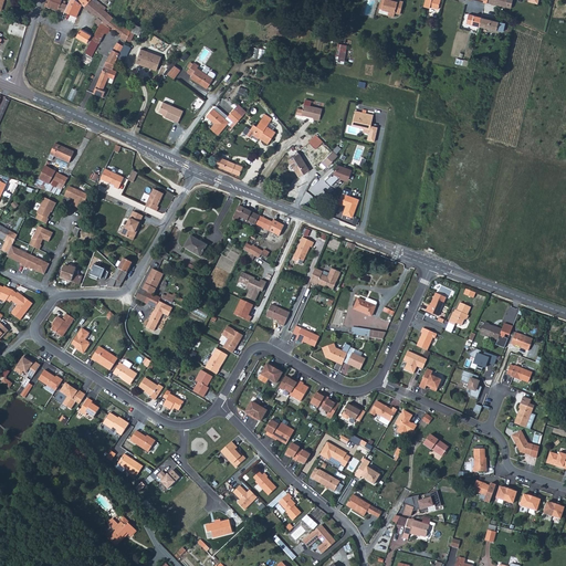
[(45,0),(44,7),(54,10),(55,10),(56,11),(58,11),(60,2),(61,0),(45,0)]
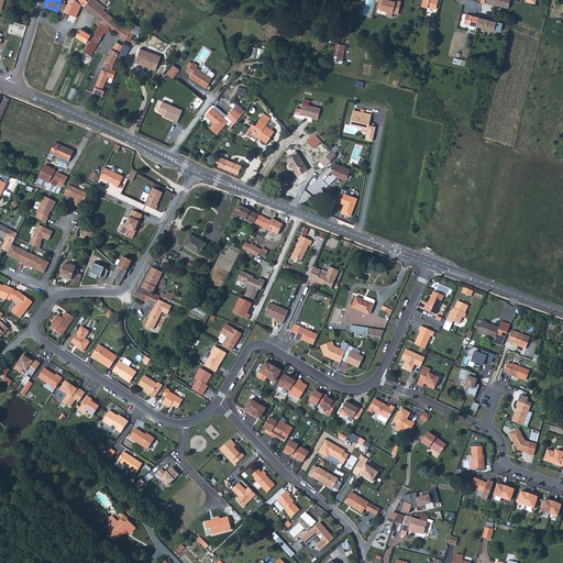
[(63,13),(62,17),(74,20),(78,9),(68,0),(66,4),(59,2),(57,11),(63,13)]
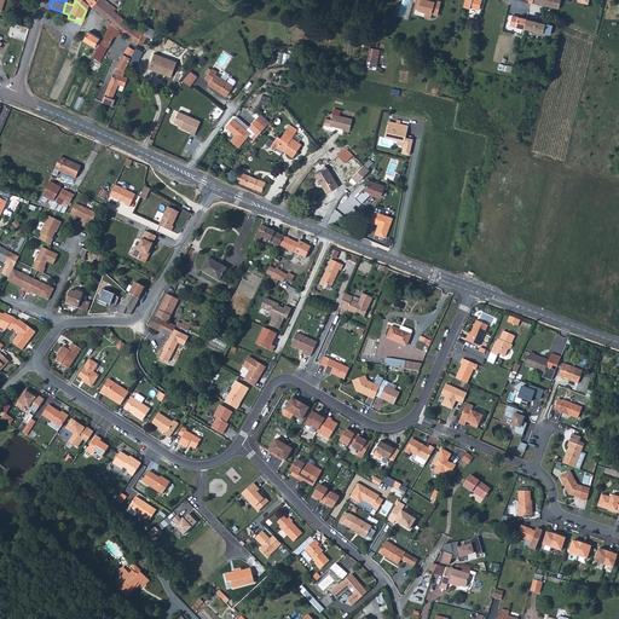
[(102,23),(108,28),(110,23),(117,16),(102,3),(98,0),(97,0),(92,7),(96,11),(105,19),(104,21),(102,23)]
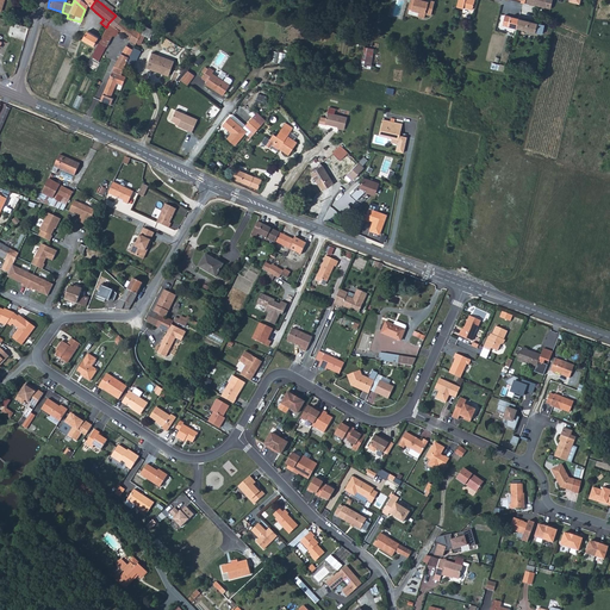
[(410,0),(410,5),(412,5),(411,10),(418,12),(417,16),(424,18),(425,13),(431,16),(435,1),(431,0),(428,0),(428,1),(423,0),(410,0)]
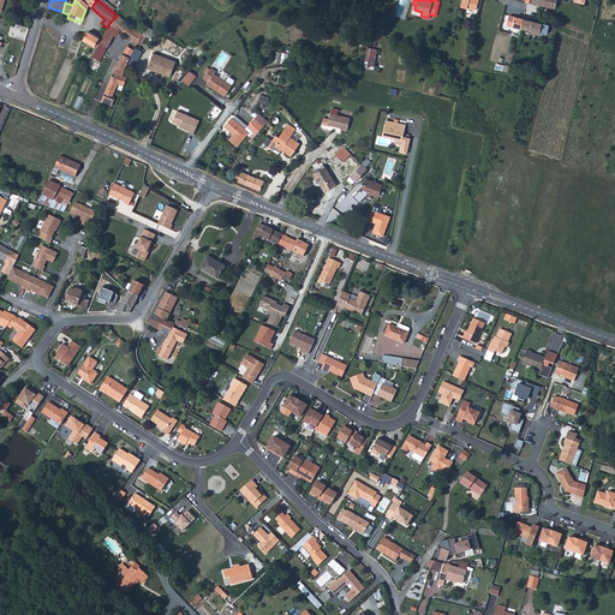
[(109,23),(115,28),(123,19),(117,16),(109,23)]
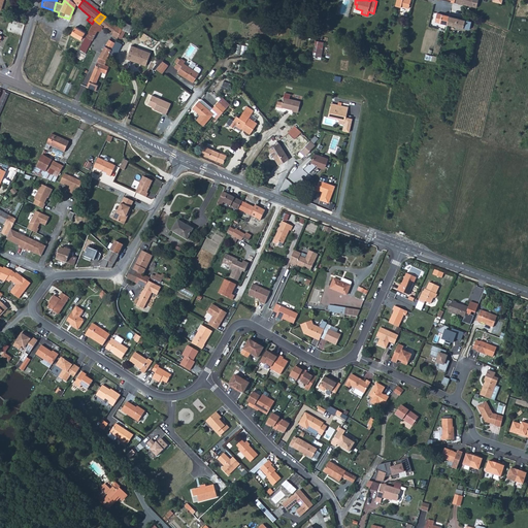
[(439,22),(447,24),(449,15),(441,14),(439,22)]
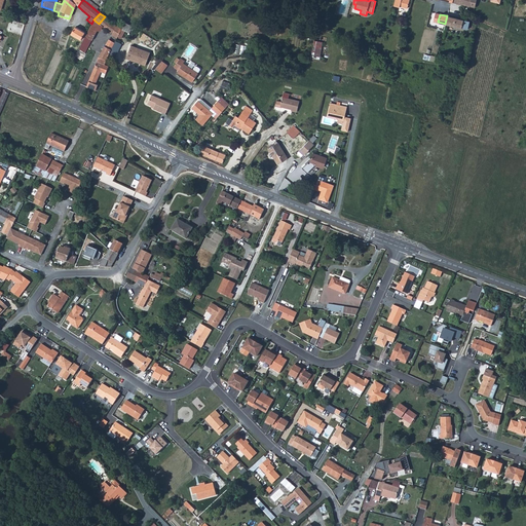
[(447,15),(445,24),(453,26),(455,17),(453,17),(447,15)]
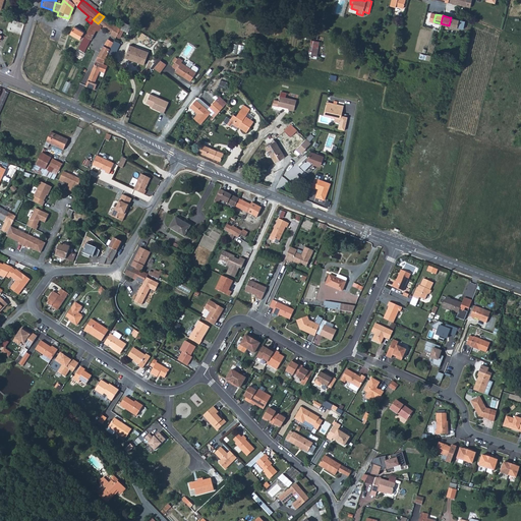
[(99,70),(104,72),(107,65),(103,63),(107,54),(113,42),(116,37),(118,34),(121,27),(120,26),(120,25),(119,25),(118,26),(110,20),(104,16),(98,23),(105,29),(109,31),(114,34),(110,40),(108,39),(104,45),(103,45),(99,54),(96,59),(93,67),(88,79),(85,85),(94,89),(96,83),(94,82),(98,72),(99,70)]
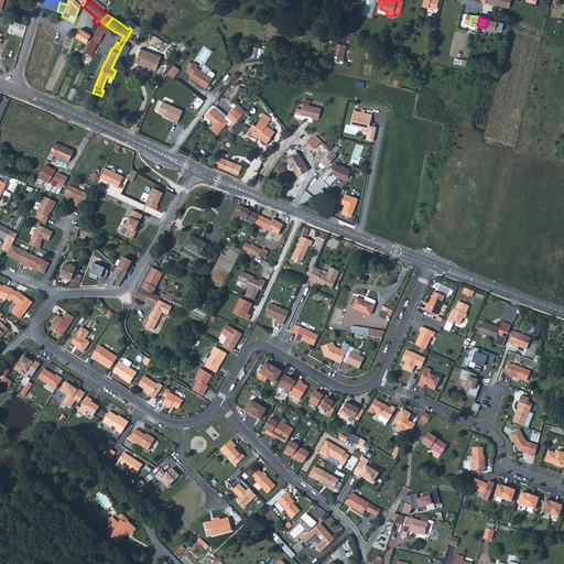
[(488,19),(486,28),(494,30),(496,24),(499,25),(499,22),(488,19)]
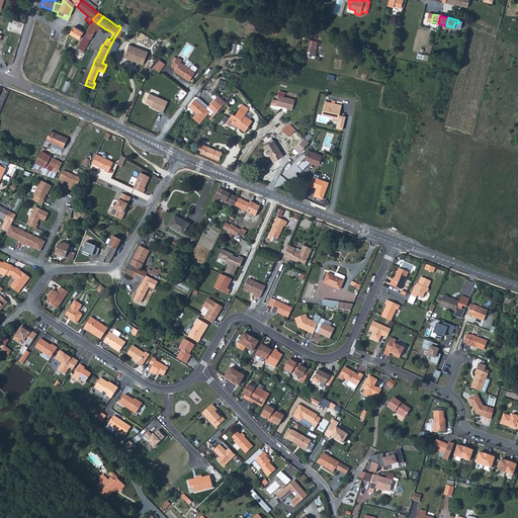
[(90,36),(97,23),(92,19),(90,23),(84,33),(90,36)]
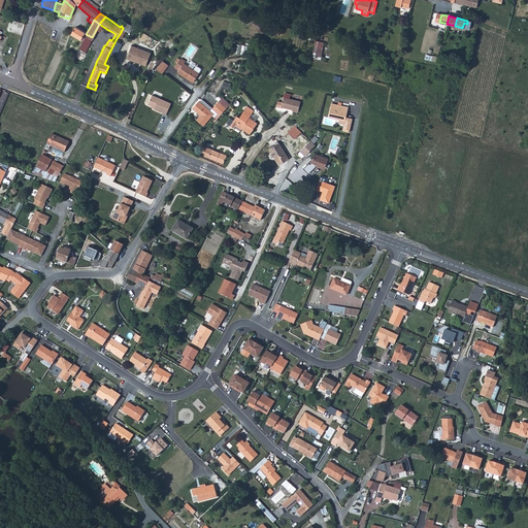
[(120,34),(118,37),(122,38),(125,31),(129,33),(133,25),(126,21),(123,28),(120,34)]
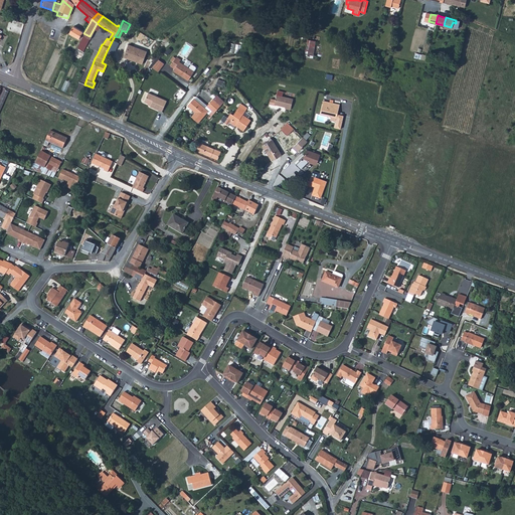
[(72,26),(68,34),(78,39),(82,32),(79,30),(72,26)]
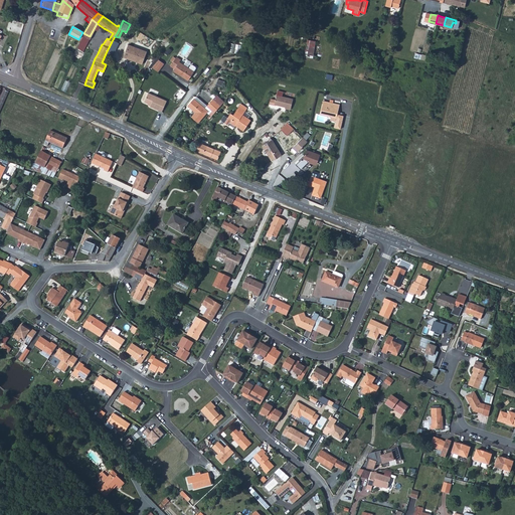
[(315,41),(307,40),(305,51),(308,51),(307,58),(312,59),(315,41)]
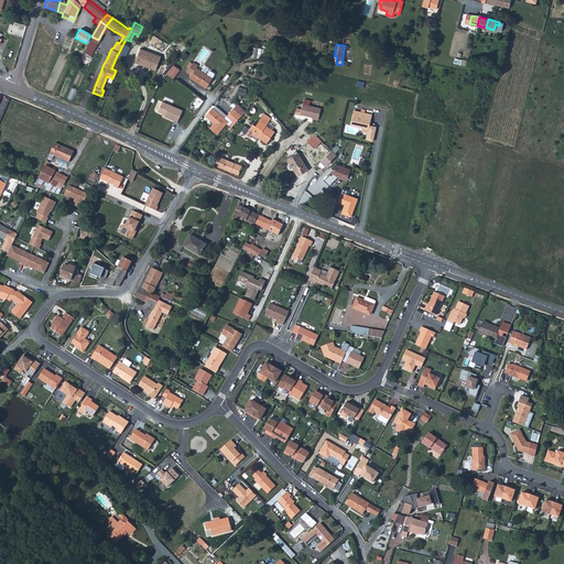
[(138,63),(140,64),(140,63),(150,66),(150,67),(155,69),(161,56),(140,49),(136,63),(138,63)]
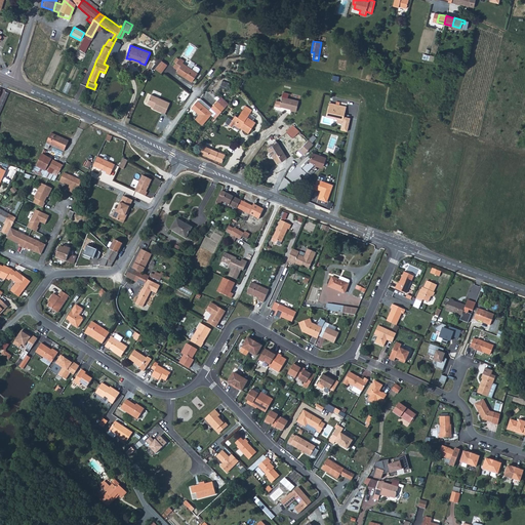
[(185,61),(179,57),(179,59),(176,57),(173,62),(176,64),(173,68),(177,70),(176,72),(185,77),(186,76),(188,77),(194,81),(198,75),(198,74),(201,70),(200,68),(196,66),(194,66),(193,69),(184,63),(185,61)]
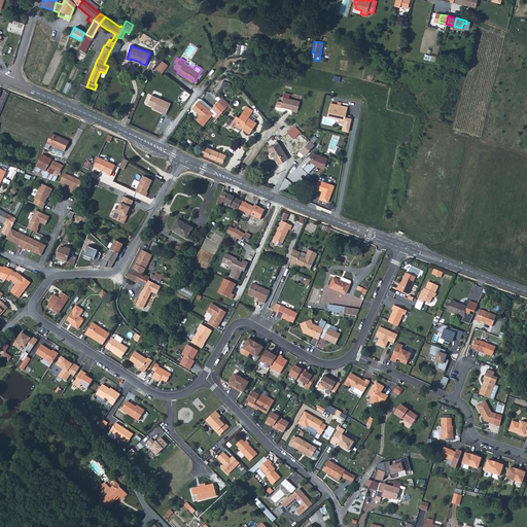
[(167,64),(161,60),(154,68),(159,71),(161,72),(167,64)]
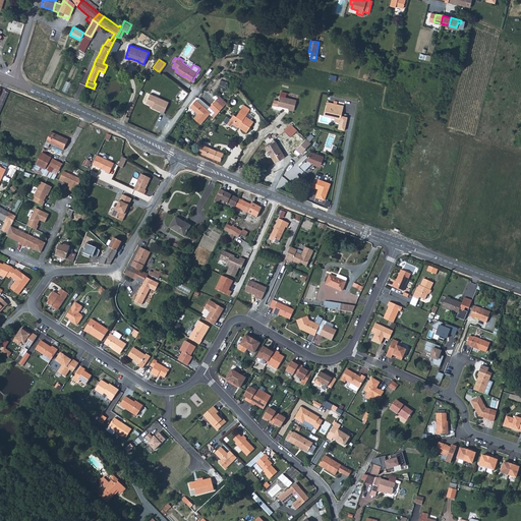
[(151,93),(147,103),(153,106),(153,107),(158,110),(164,112),(169,101),(156,96),(151,93)]
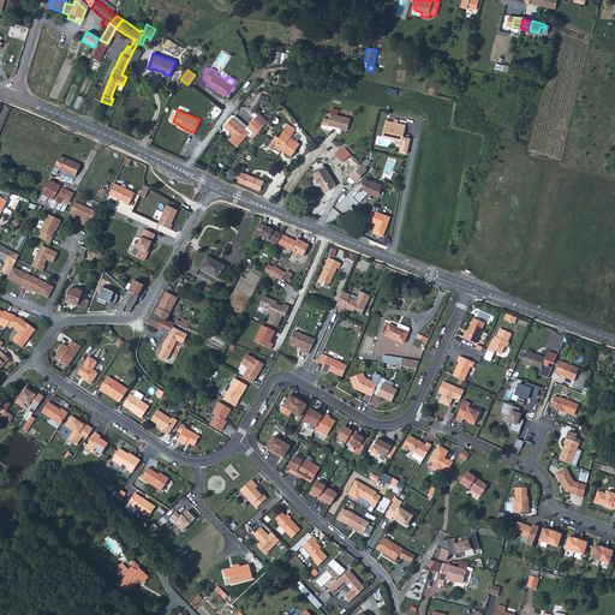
[(324,119),(323,125),(326,126),(329,126),(329,125),(342,129),(341,130),(348,131),(352,119),(338,115),(339,111),(333,109),(330,120),(324,119)]
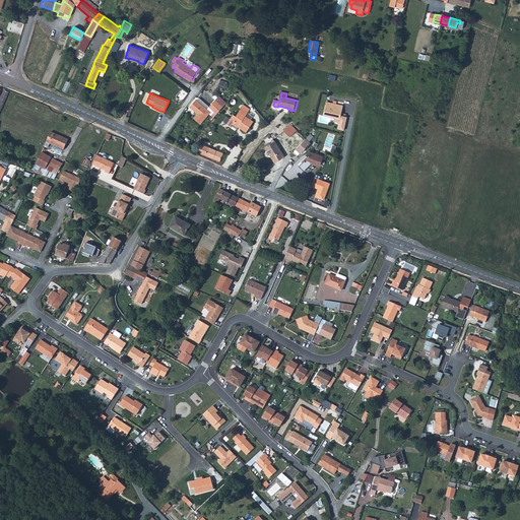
[(217,95),(214,100),(221,106),(225,103),(217,95)]
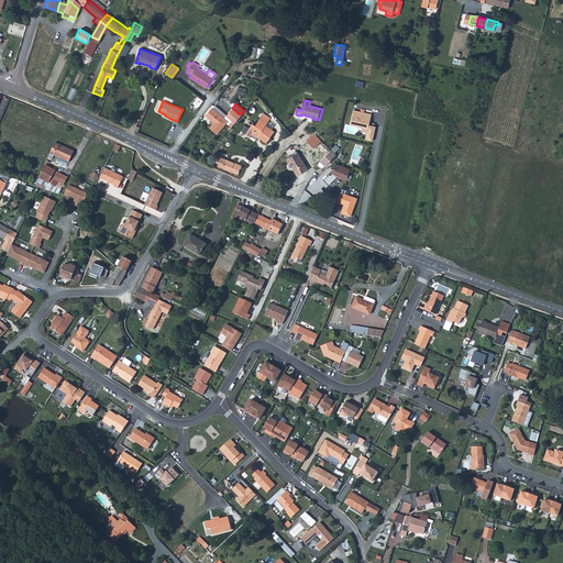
[(211,108),(206,114),(213,122),(209,127),(213,130),(217,133),(227,121),(211,108)]
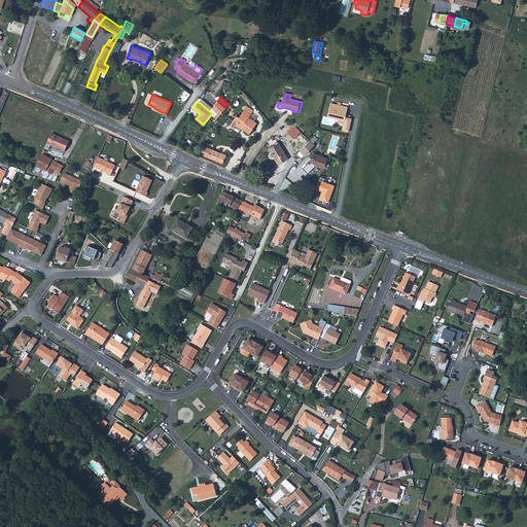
[(211,108),(219,114),(224,107),(217,101),(211,108)]
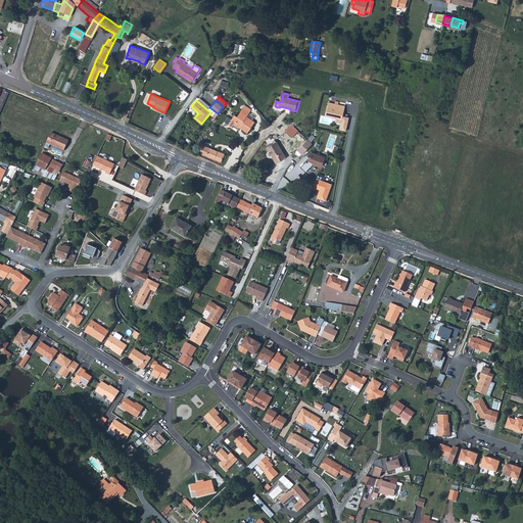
[(326,106),(324,115),(340,120),(344,105),(333,103),(332,107),(326,106)]
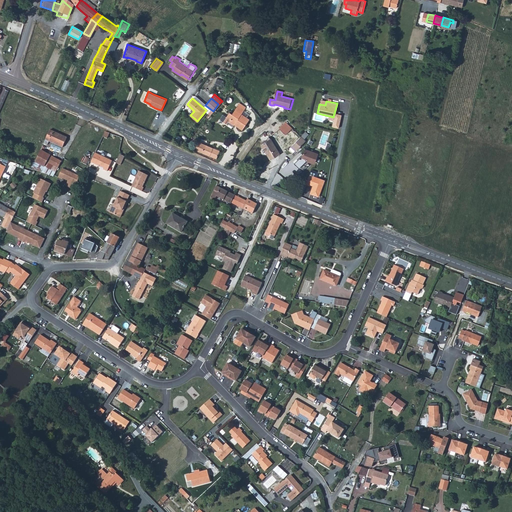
[(229,120),(234,124),(235,122),(237,123),(238,124),(237,126),(241,129),(249,119),(242,114),(244,112),(245,110),(238,105),(232,113),(230,111),(226,116),(223,113),(221,117),(221,118),(226,122),(227,122),(229,120)]
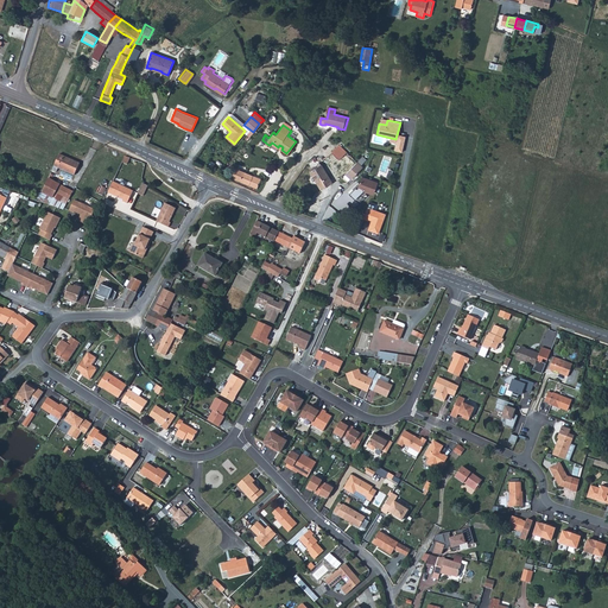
[(339,144),(336,146),(330,151),(337,158),(337,159),(346,152),(344,151),(339,144)]
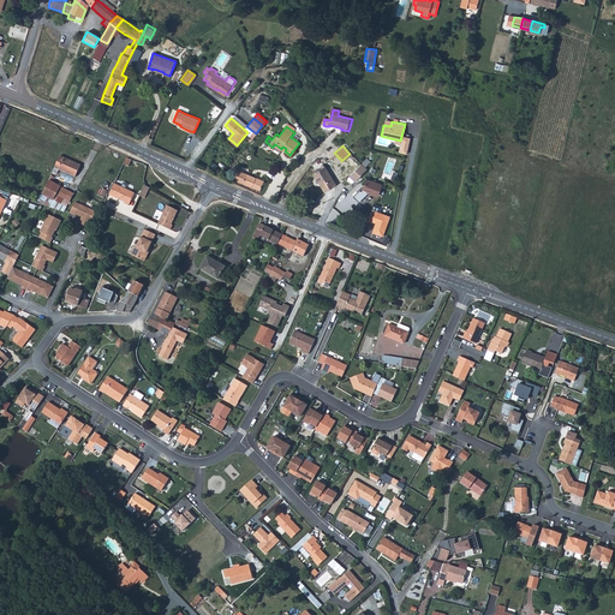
[(327,160),(344,179),(346,177),(348,175),(358,165),(359,163),(350,154),(341,161),(341,160),(334,153),(327,160)]
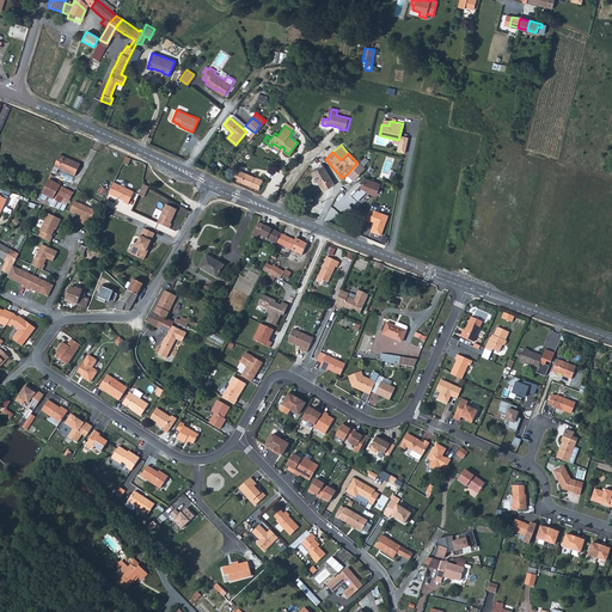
[(80,165),(60,155),(56,161),(54,167),(59,170),(74,177),(80,165)]
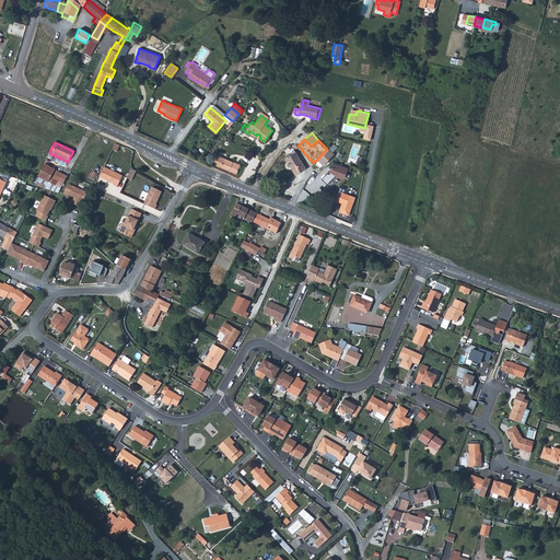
[(317,160),(322,164),(323,164),(327,160),(331,155),(333,154),(331,152),(334,149),(336,147),(333,143),(330,146),(327,149),(326,150),(317,160)]
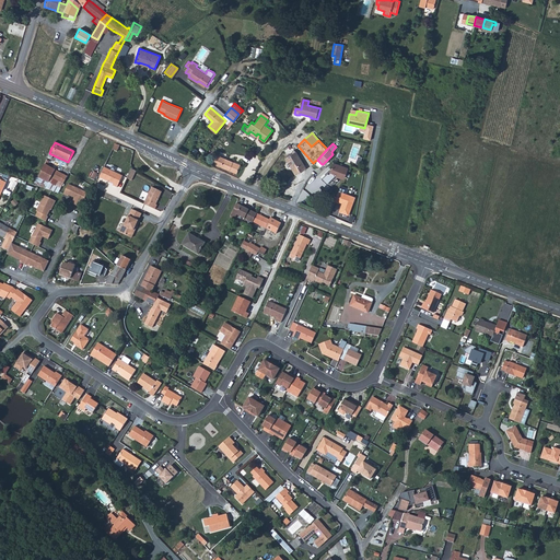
[(354,143),(350,161),(362,164),(363,158),(359,156),(362,146),(354,143)]
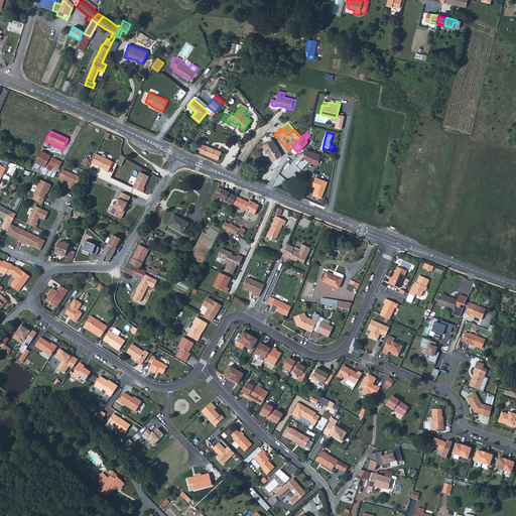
[(267,133),(260,137),(261,140),(260,141),(261,143),(262,142),(263,143),(262,145),(267,152),(271,160),(281,154),(271,138),(270,138),(267,133)]
